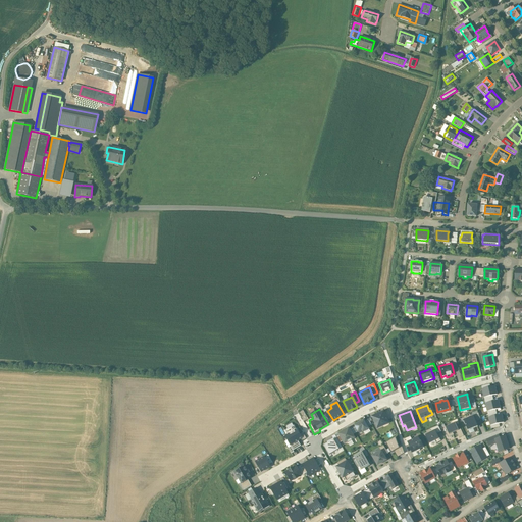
[(472,413),(473,416),(475,421),(481,419),(477,411),(472,413)]
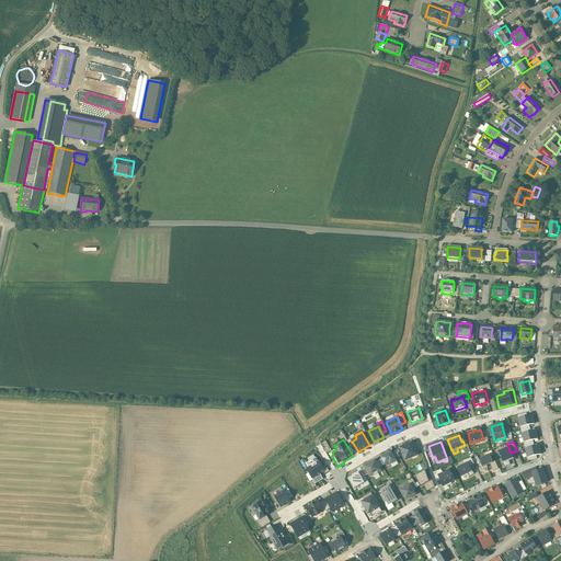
[(412,443),(401,448),(408,459),(418,454),(412,443)]
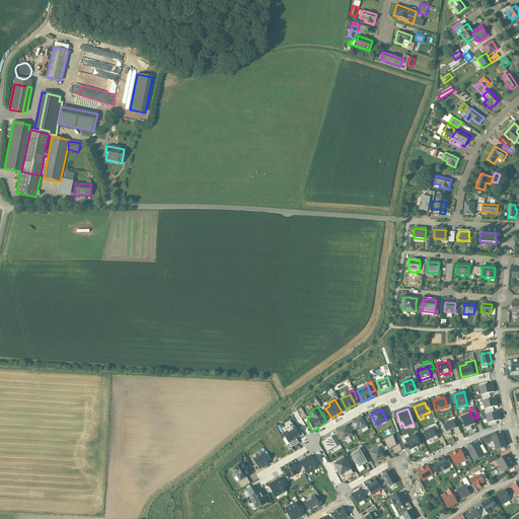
[(470,414),(461,418),(465,429),(475,425),(472,419),(470,414)]
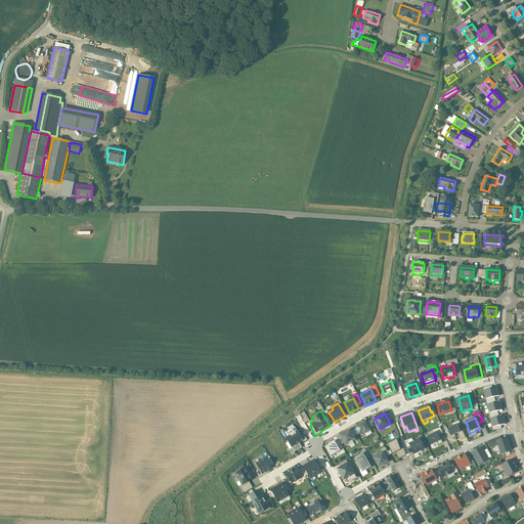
[(364,422),(355,428),(359,435),(362,433),(363,435),(370,432),(364,422)]
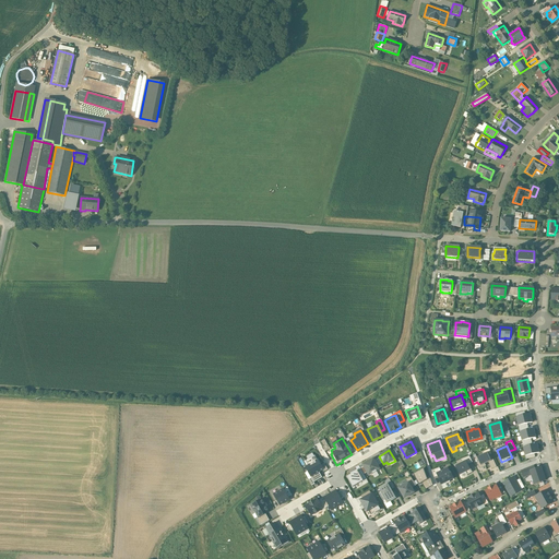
[(480,466),(485,464),(488,462),(491,461),(490,461),(487,453),(477,458),(479,463),(480,466)]
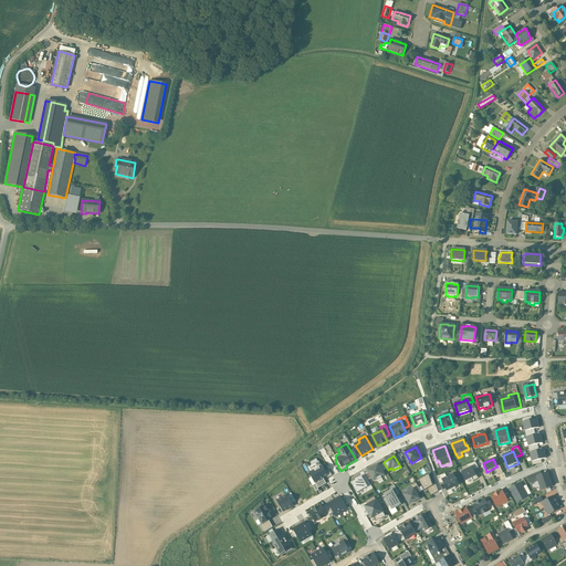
[(312,471),(308,473),(315,484),(317,489),(318,489),(326,483),(323,479),(328,475),(326,472),(322,465),(318,462),(310,468),(312,471)]
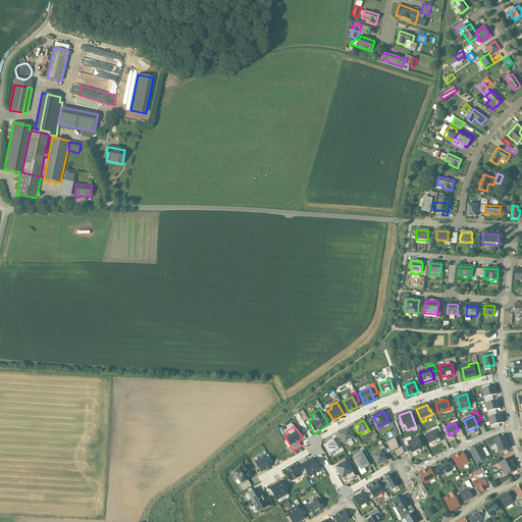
[(434,431),(435,434),(441,432),(438,426),(430,429),(431,433),(434,431)]
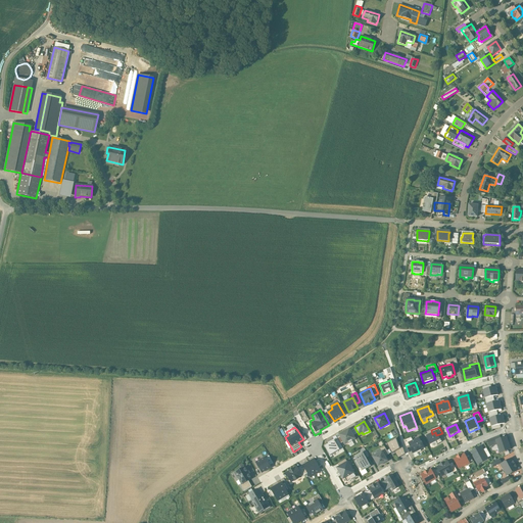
[(348,430),(339,436),(344,445),(354,439),(348,430)]
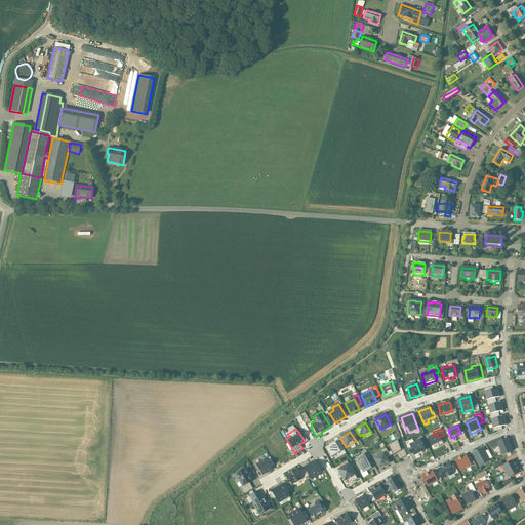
[(434,436),(428,439),(432,448),(437,445),(441,443),(440,440),(438,437),(437,434),(434,436)]
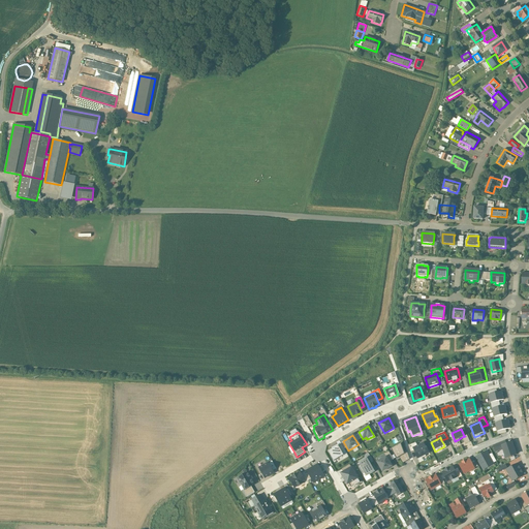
[(338,446),(343,456),(346,454),(339,441),(336,443),(338,446)]
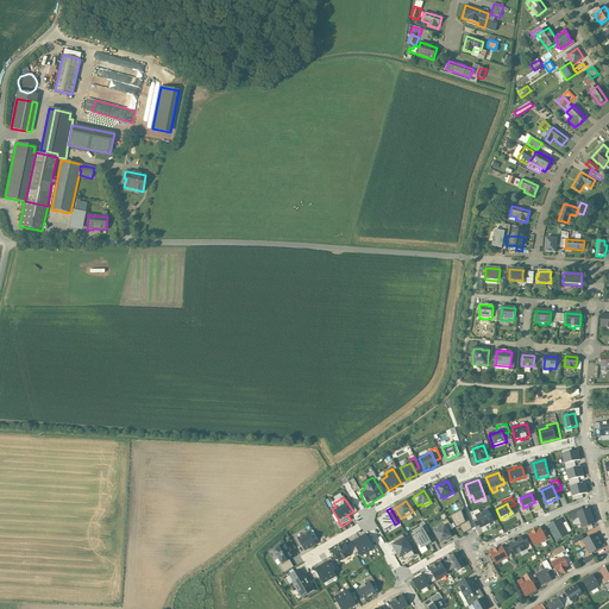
[(582,508),(570,512),(572,518),(579,516),(578,514),(583,513),(582,508)]
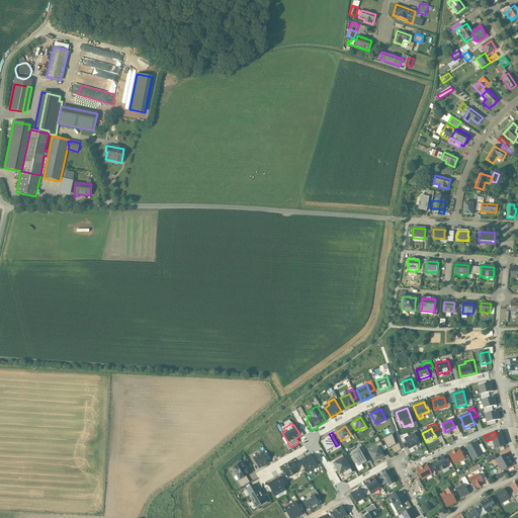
[(393,434),(383,440),(389,449),(391,448),(397,445),(396,443),(393,434)]
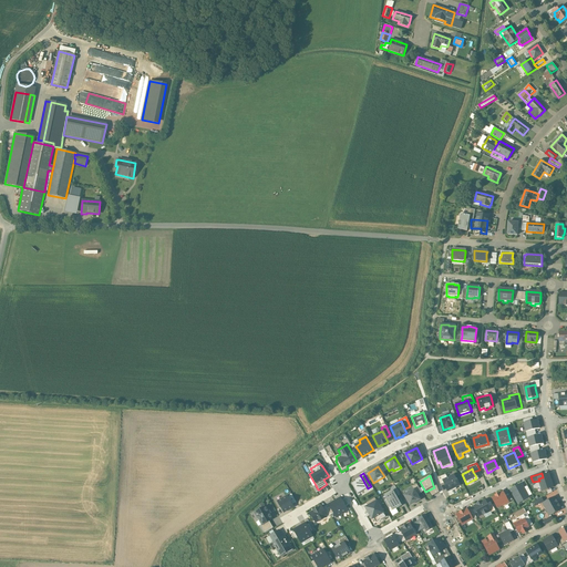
[(437,477),(440,485),(444,483),(443,482),(447,480),(445,475),(437,477)]
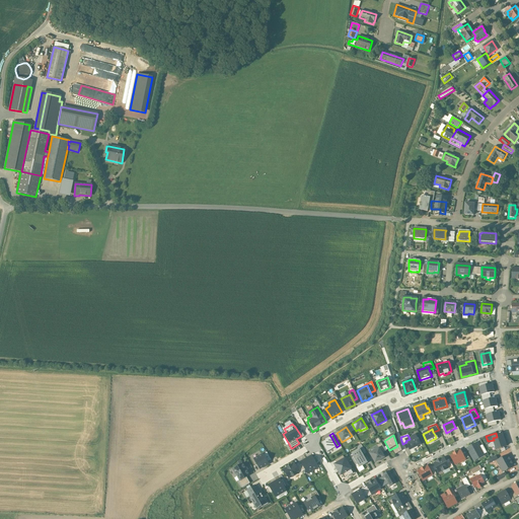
[(410,439),(405,441),(406,442),(408,445),(406,446),(409,451),(421,445),(416,435),(410,439)]
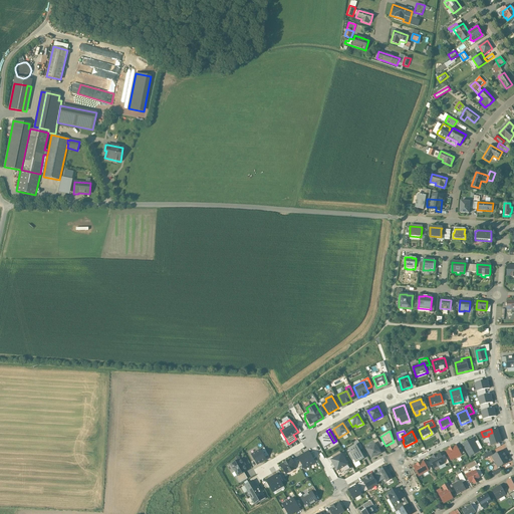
[(492,433),(488,434),(489,436),(492,445),(501,442),(497,431),(492,433)]
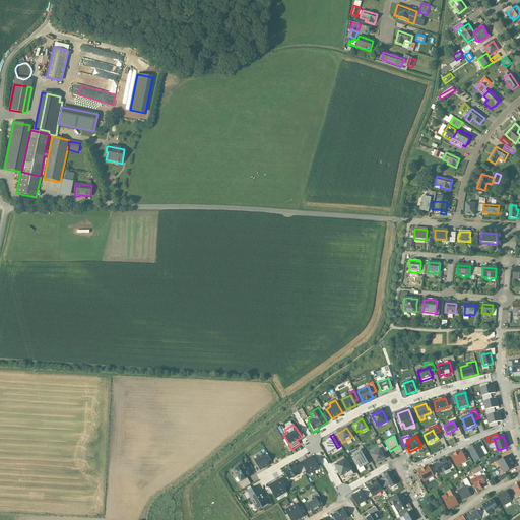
[(332,439),(322,445),(327,454),(337,448),(332,439)]
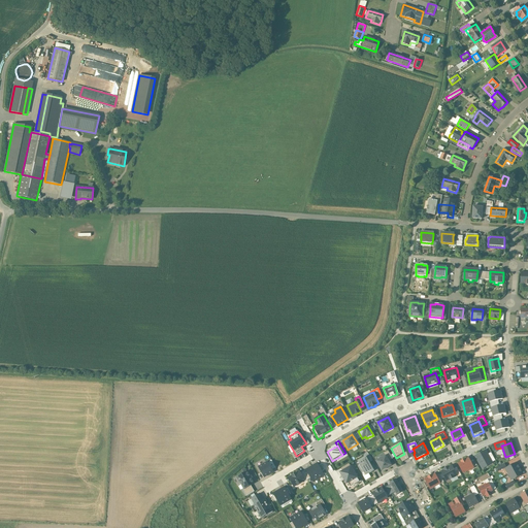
[(406,450),(403,452),(404,454),(398,457),(402,462),(408,459),(406,450)]
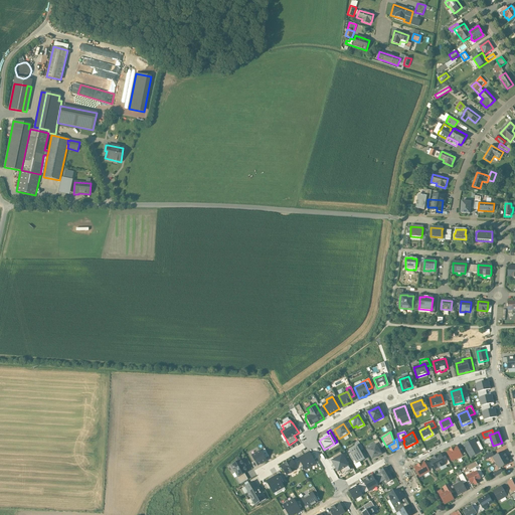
[(473,440),(464,445),(471,458),(480,453),(479,452),(475,444),(473,440)]
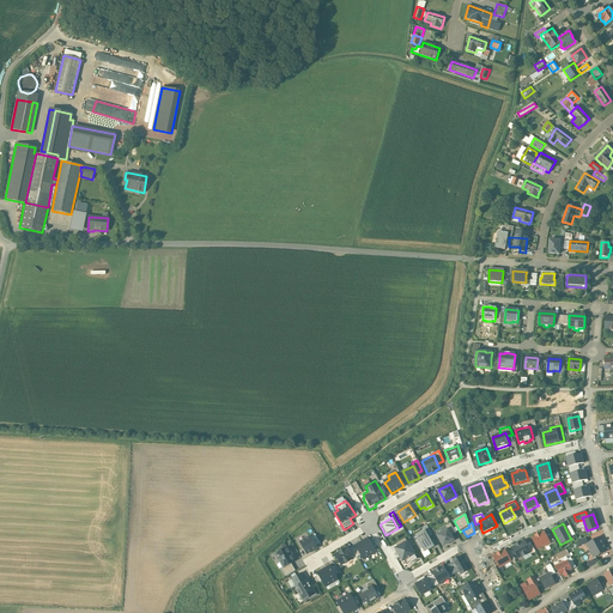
[(398,528),(386,535),(388,539),(404,529),(401,526),(398,528)]
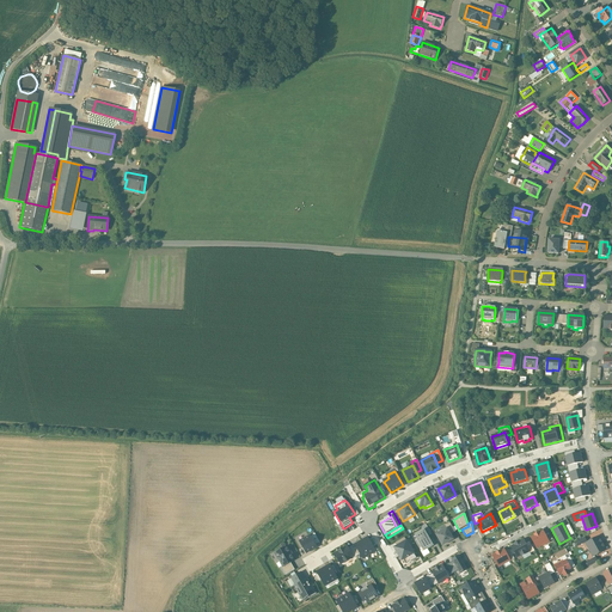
[(447,528),(436,534),(442,546),(454,539),(447,528)]
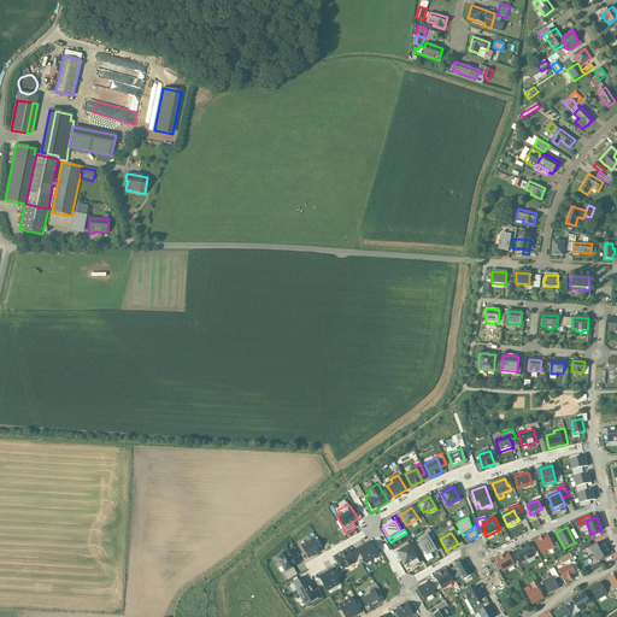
[(427,534),(418,540),(421,544),(418,545),(423,552),(425,551),(428,556),(438,551),(432,541),(428,534),(427,534)]
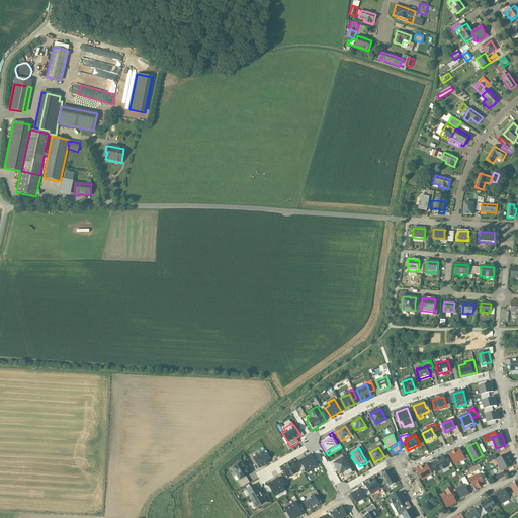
[(460,448),(450,454),(455,464),(466,458),(462,452),(460,448)]
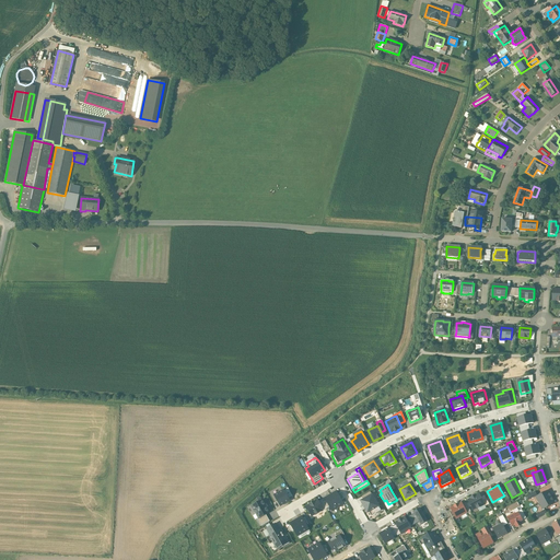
[(283,490),(289,499),(292,497),(288,488),(283,490)]
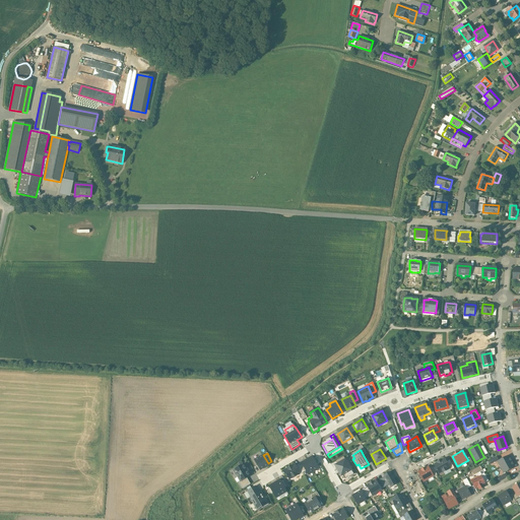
[(254,459),(260,469),(269,465),(268,463),(263,455),(263,454),(254,459)]
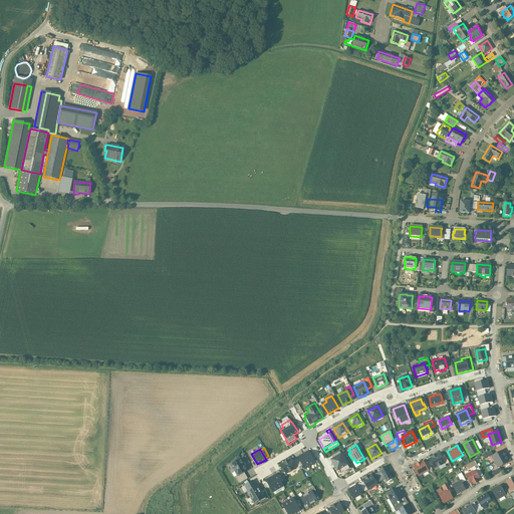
[(310,454),(308,451),(303,454),(310,466),(315,463),(313,459),(310,454)]
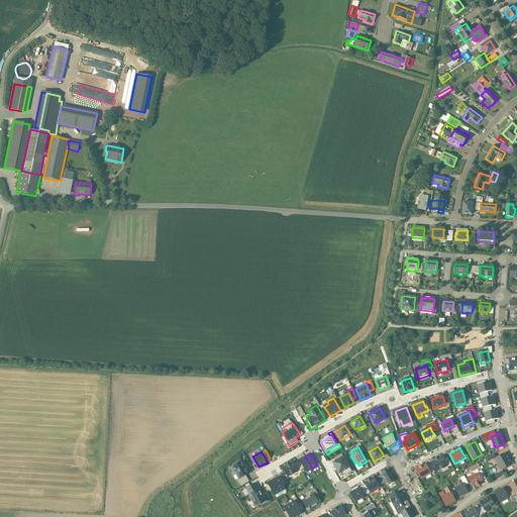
[(506,453),(495,459),(498,464),(509,459),(506,453)]
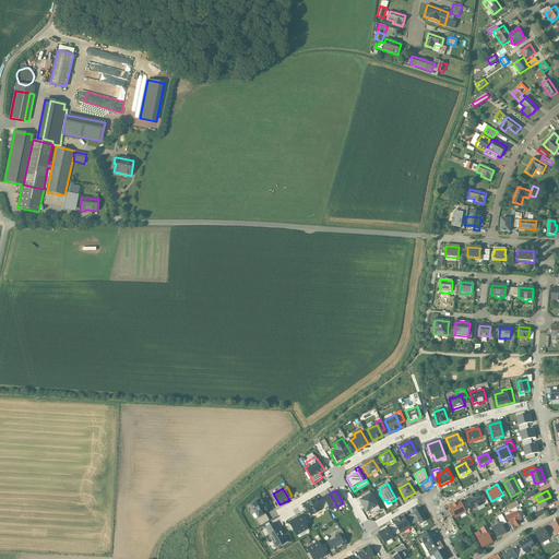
[(332,510),(337,507),(330,494),(324,497),(325,500),(329,506),(332,510)]
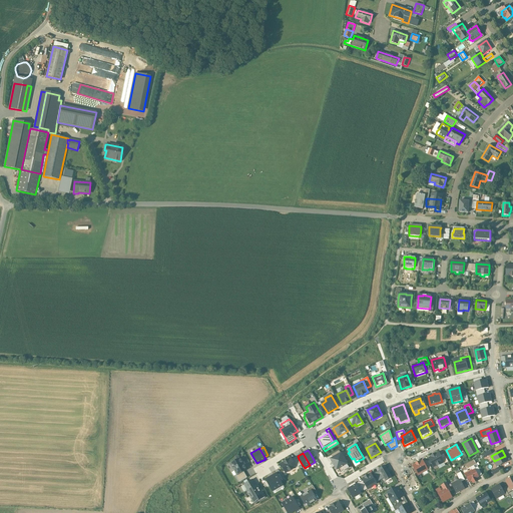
[(341,453),(333,458),(331,459),(337,470),(338,469),(347,464),(344,458),(341,453)]
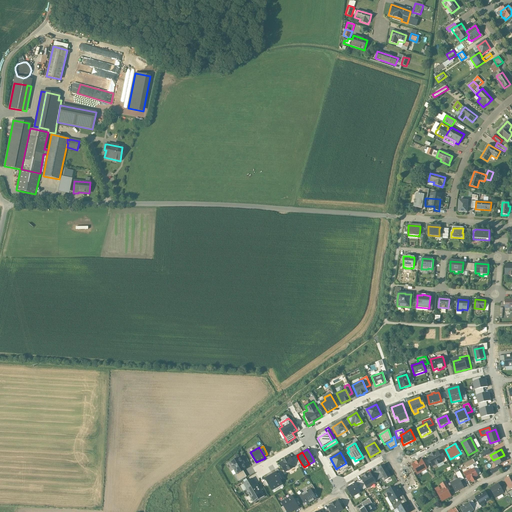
[(429,456),(427,457),(432,468),(443,462),(439,455),(438,452),(435,453),(434,453),(429,456)]
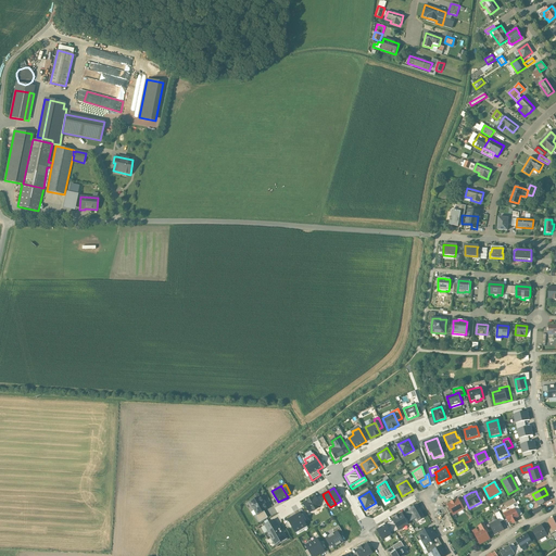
[(547,494),(535,500),(539,506),(551,500),(547,494)]
